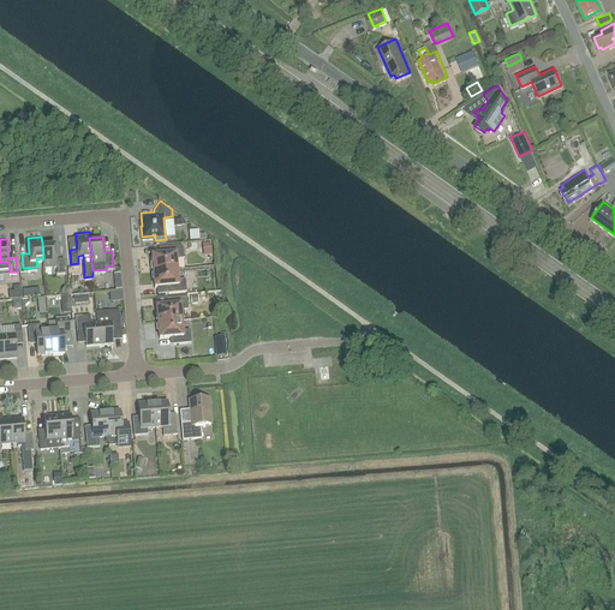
[(42,258),(43,264),(57,263),(58,270),(65,270),(64,256),(57,256),(55,241),(42,243),(43,258),(42,258)]
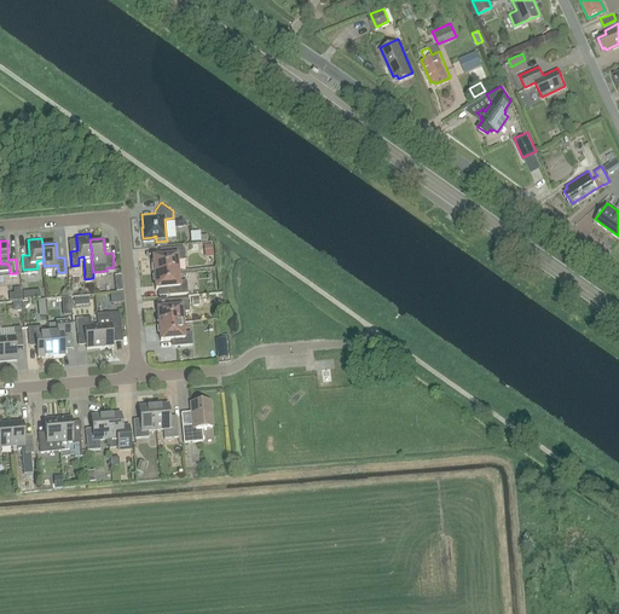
[(154,270),(178,267),(178,256),(184,256),(183,243),(166,244),(166,252),(152,253),(154,270)]
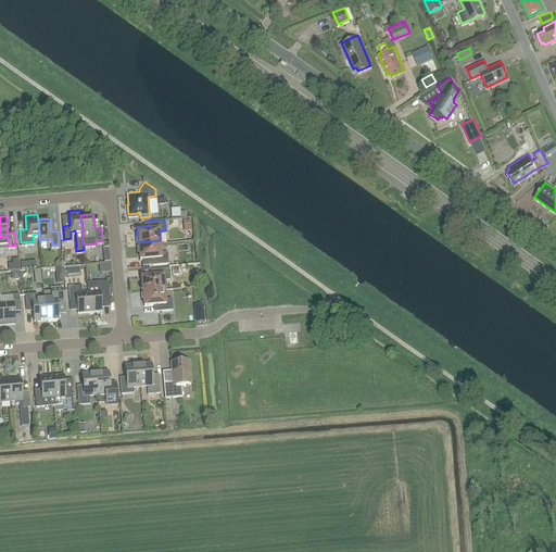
[(152,262),(168,260),(167,249),(161,249),(160,240),(138,242),(140,256),(152,255),(152,262)]
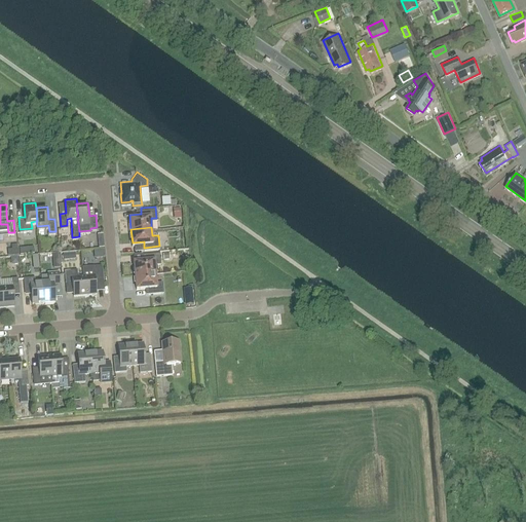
[(135,272),(155,270),(154,262),(160,261),(159,250),(145,252),(145,258),(134,259),(135,272)]
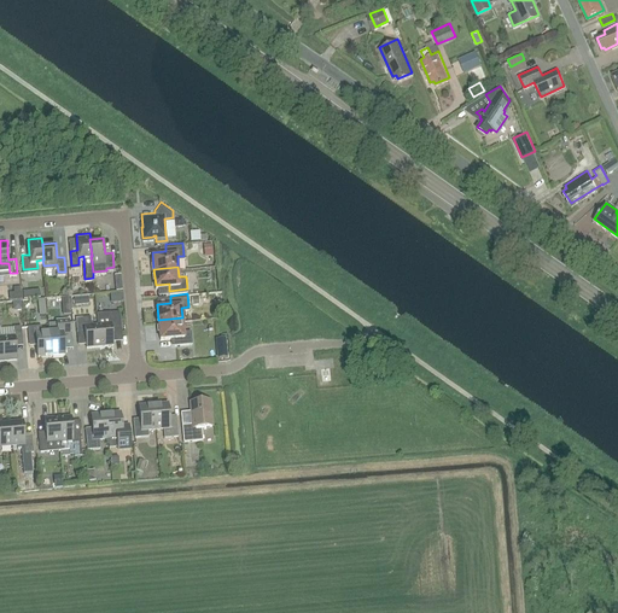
[(100,343),(114,342),(112,326),(121,325),(120,308),(104,309),(104,311),(97,311),(98,320),(100,343)]
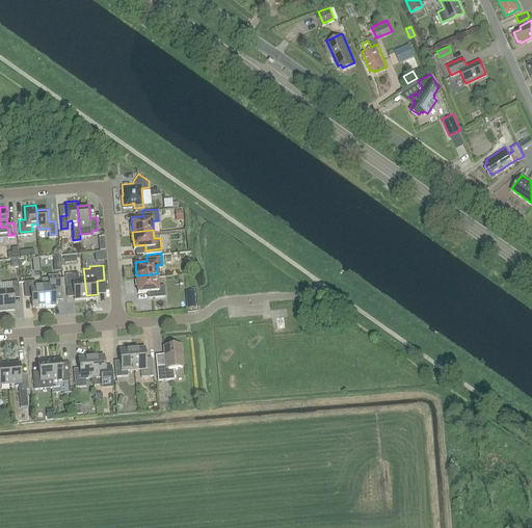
[(84,275),(78,276),(78,269),(65,270),(67,283),(73,283),(75,296),(86,295),(84,275)]
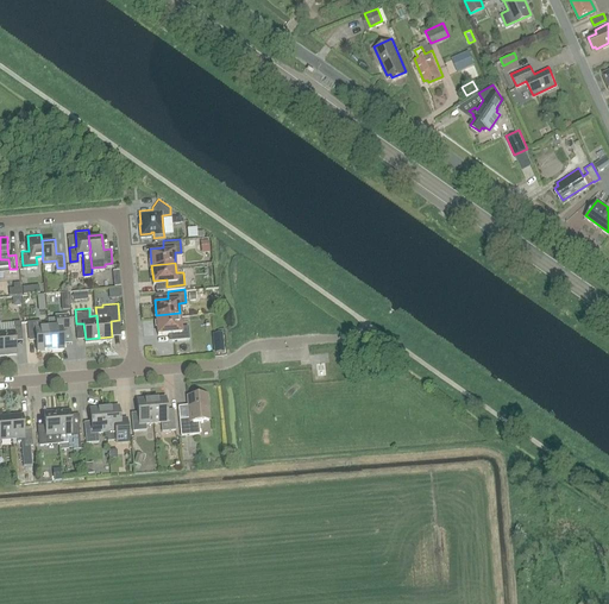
[(51,347),(64,346),(63,329),(70,329),(68,310),(56,312),(56,316),(49,316),(49,325),(51,347)]
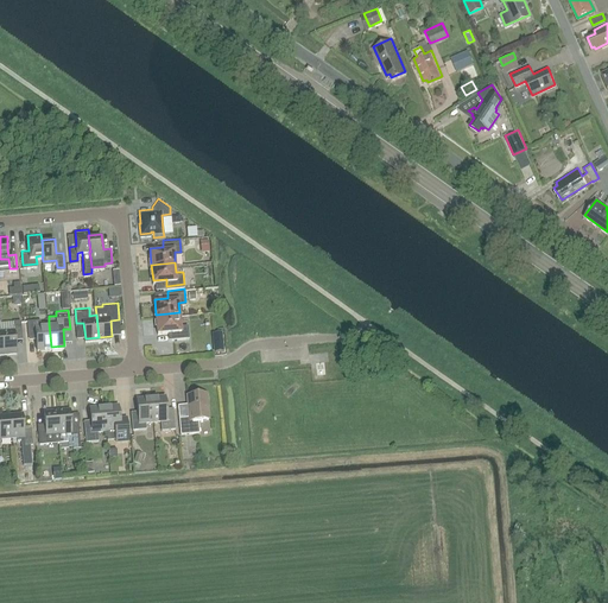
[(171,329),(171,336),(189,335),(188,322),(181,323),(179,312),(156,315),(158,330),(171,329)]
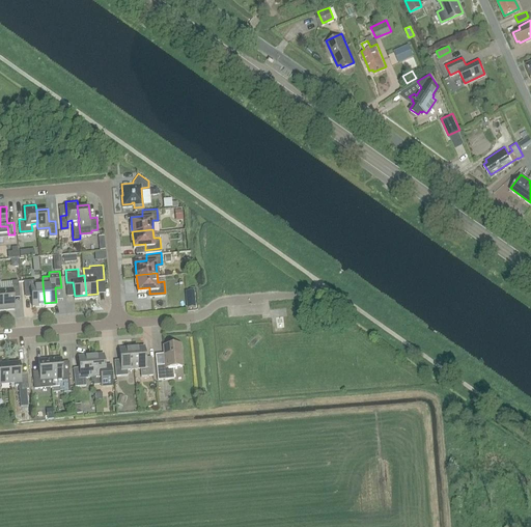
[(12,286),(1,287),(3,306),(15,305),(14,295),(12,282),(19,281),(19,277),(11,278),(12,286)]
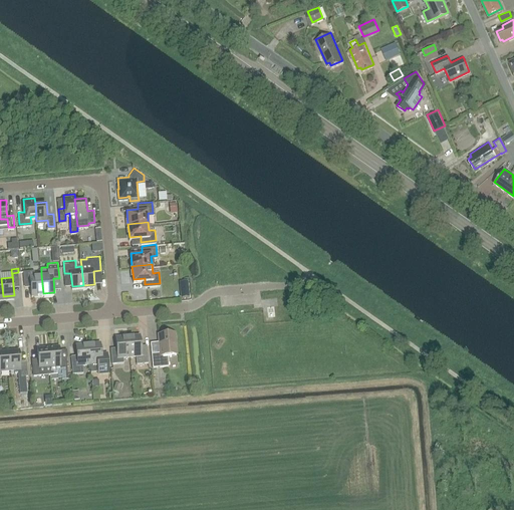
[(43,293),(41,274),(35,274),(34,268),(23,269),(24,281),(30,280),(31,294),(43,293)]
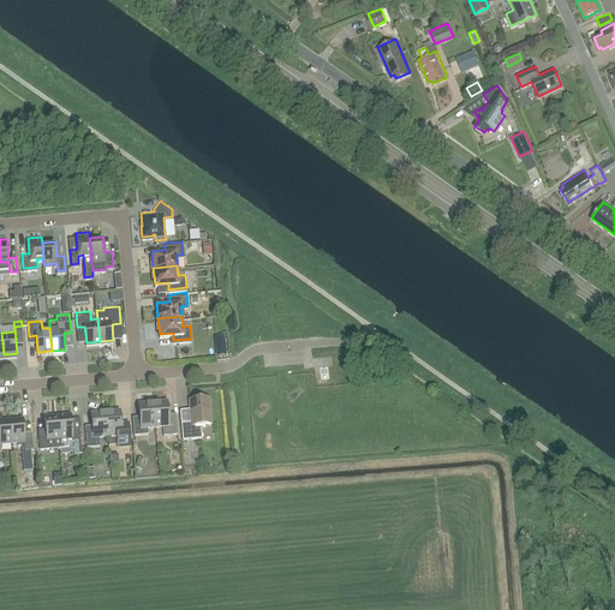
[(225,342),(215,344),(216,353),(226,352),(225,342)]
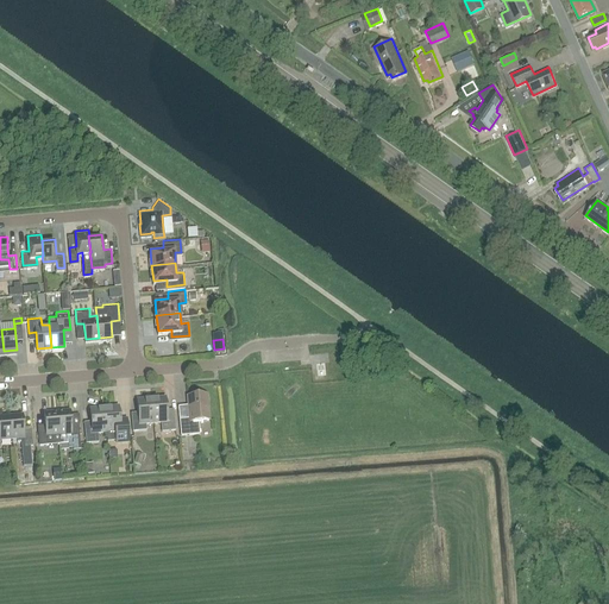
[(199,417),(209,416),(207,390),(188,391),(190,415),(180,415),(181,432),(200,431),(199,417)]
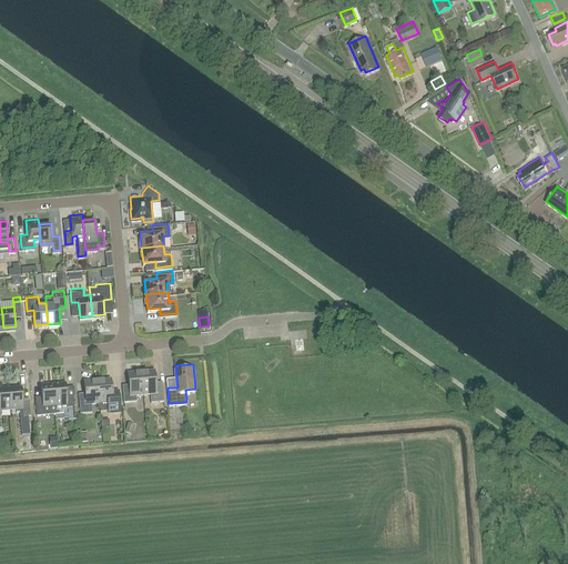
[(151,400),(164,399),(162,379),(155,379),(154,368),(141,369),(143,391),(151,391),(151,400)]
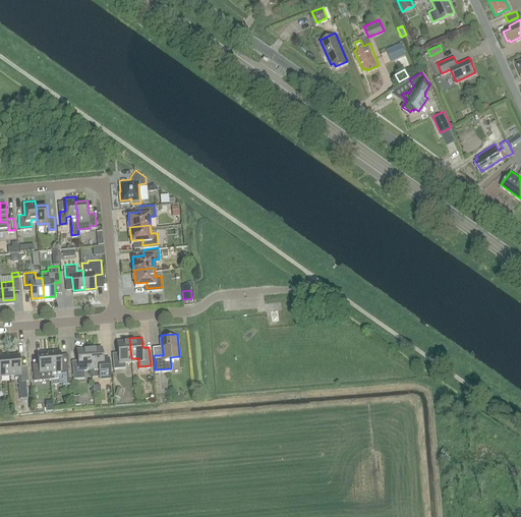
[(125,359),(131,358),(129,338),(117,339),(118,350),(112,350),(114,365),(125,364),(125,359)]
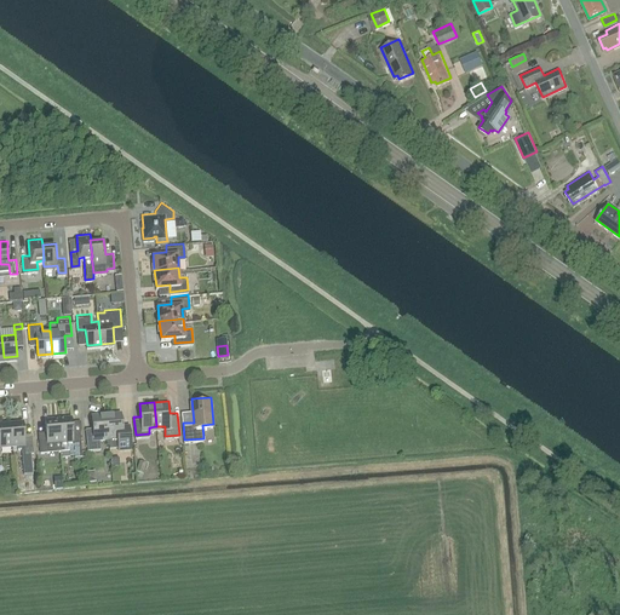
[(122,423),(121,411),(107,412),(109,436),(109,443),(119,442),(119,447),(128,446),(132,446),(130,423),(122,423)]
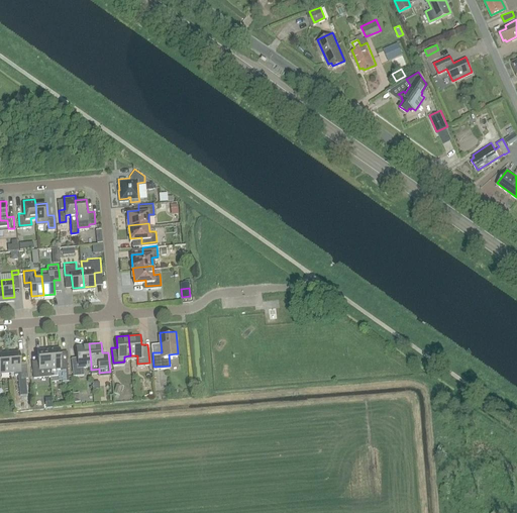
[(84,365),(91,364),(89,343),(77,344),(78,354),(72,355),(74,373),(84,373),(84,365)]
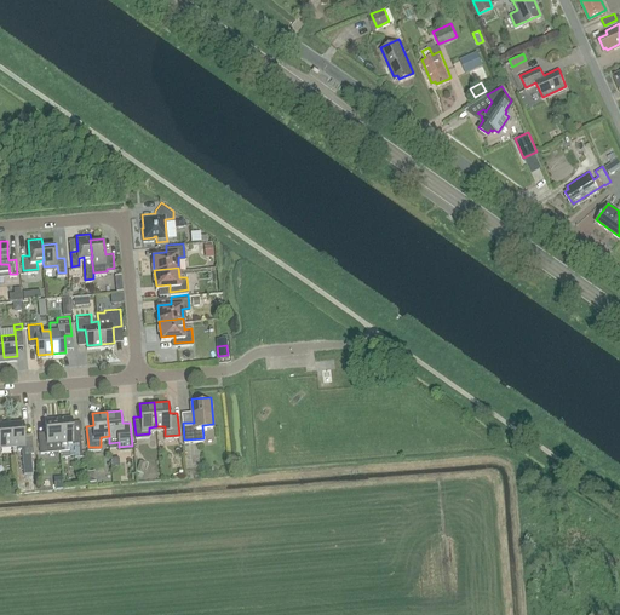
[(72,414),(58,415),(61,438),(62,449),(69,448),(70,453),(75,452),(75,454),(82,453),(80,430),(73,431),(72,414)]
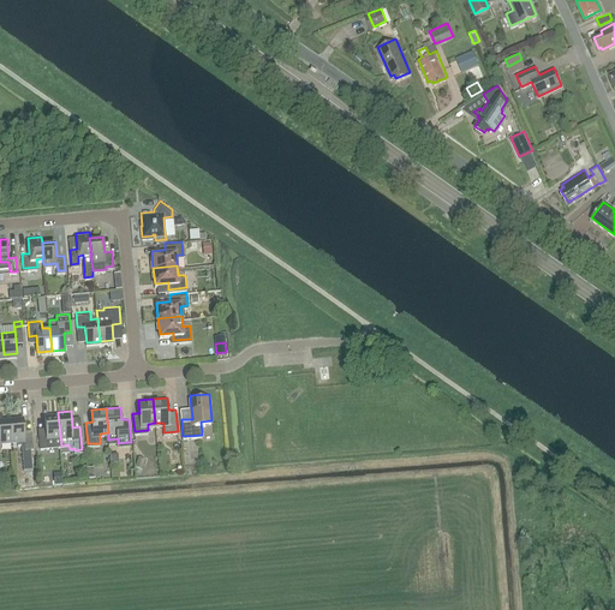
[(46,430),(39,431),(41,447),(48,446),(47,436),(60,435),(58,412),(45,413),(46,426),(46,430)]
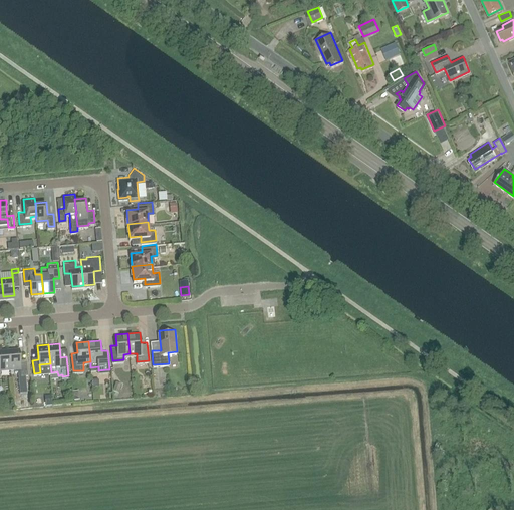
[(28,373),(27,360),(21,361),(19,347),(8,348),(10,367),(15,366),(15,369),(18,369),(20,391),(27,390),(26,373),(28,373)]
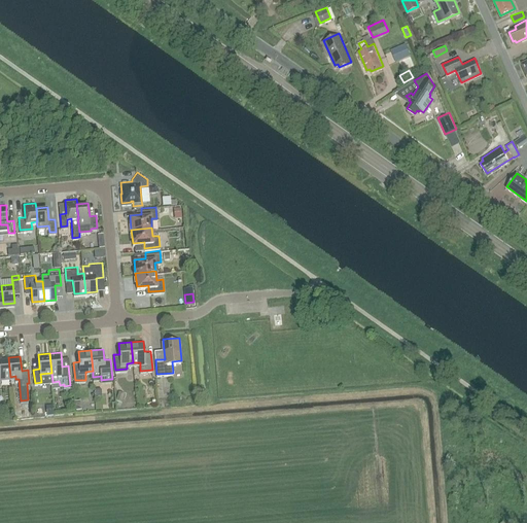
[(0,377),(10,377),(8,357),(0,357),(0,377)]
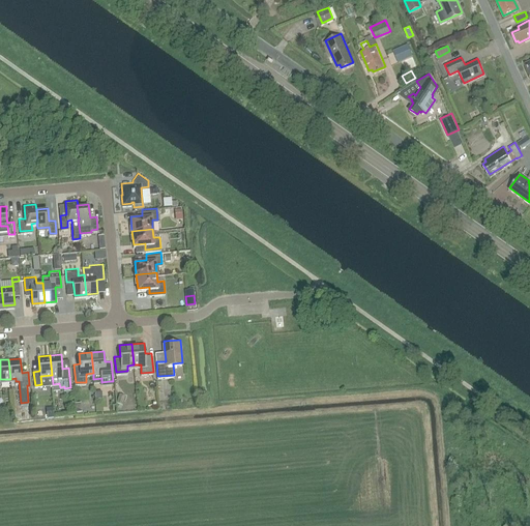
[(126,393),(120,391),(116,401),(123,403),(126,393)]
